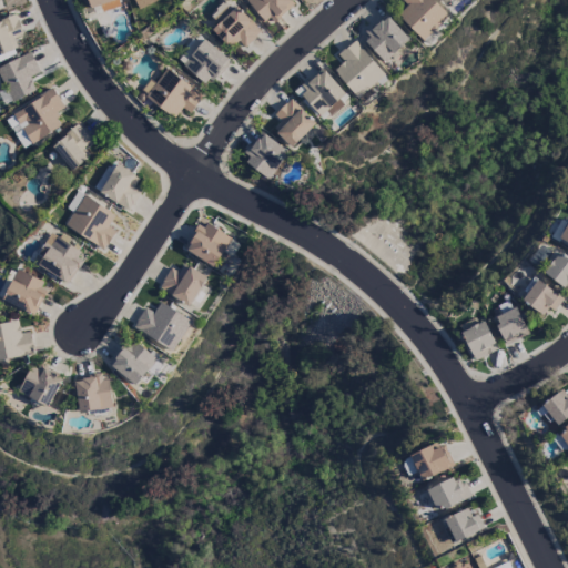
[(102,12),(122,6),(120,0),(88,0),(91,9),(100,6),(102,12)]
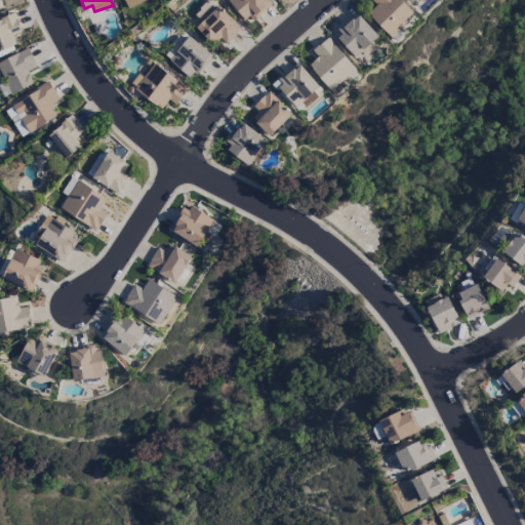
[(227,0),(246,24),(271,4),(267,0),(227,0)]
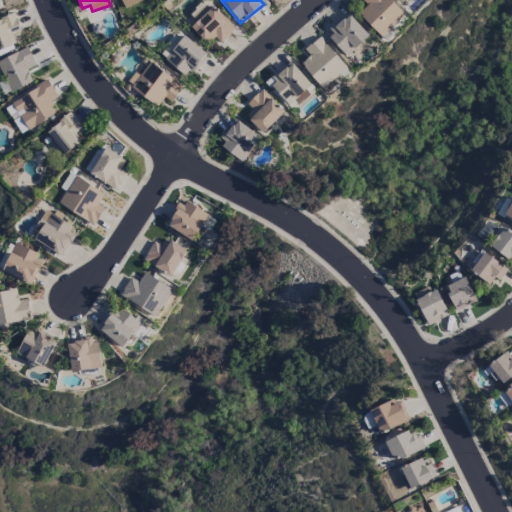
[(360,0),(366,5),(357,14),(382,38),(404,14),(389,0),(360,0)]
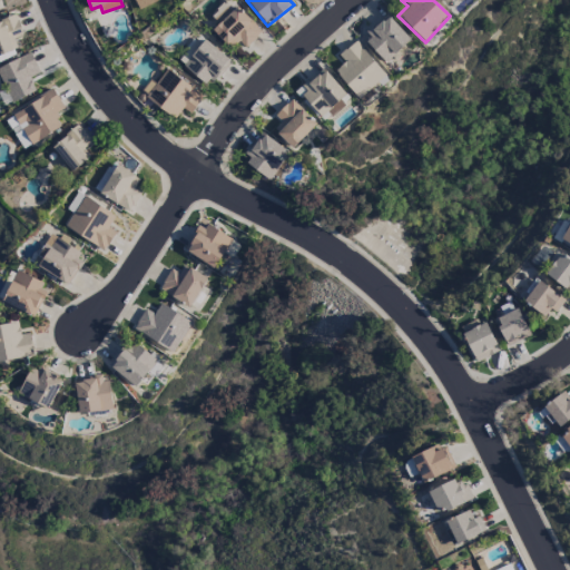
[(245,48),(262,31),(236,7),(213,31),(229,48),(237,40),(245,48)]
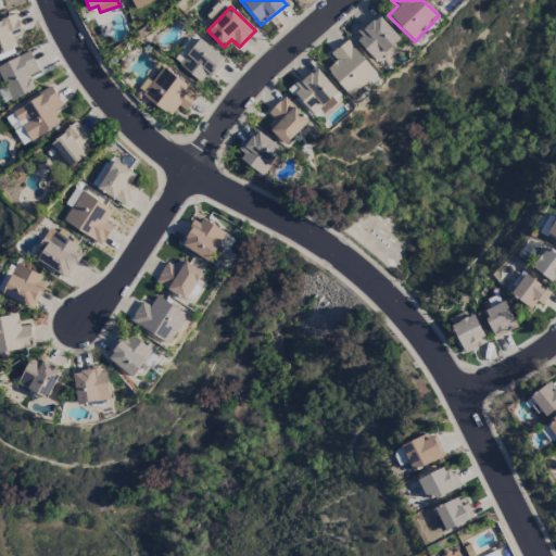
[(353,38),(376,62),(401,39),(378,14),(353,38)]
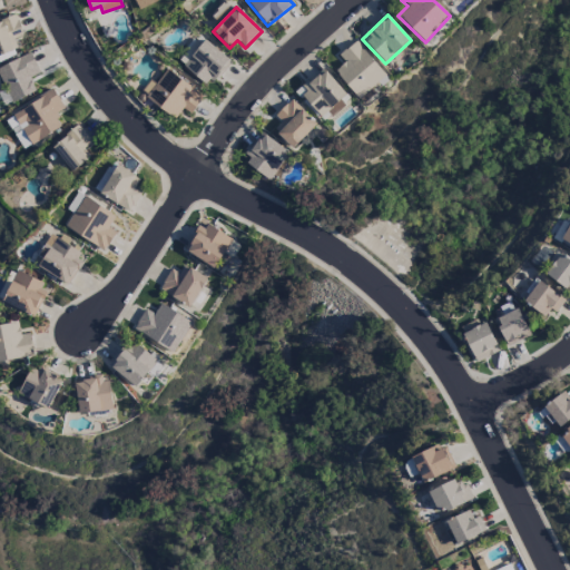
[(0,21),(0,59),(18,52),(13,39),(23,35),(16,16),(0,21)]
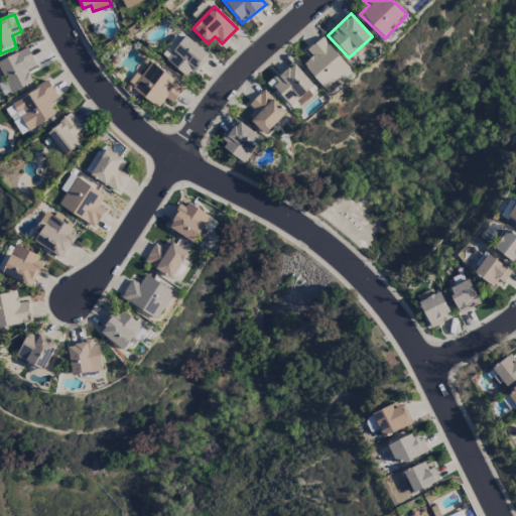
[(189,80),(209,54),(184,36),(165,60),(189,80)]
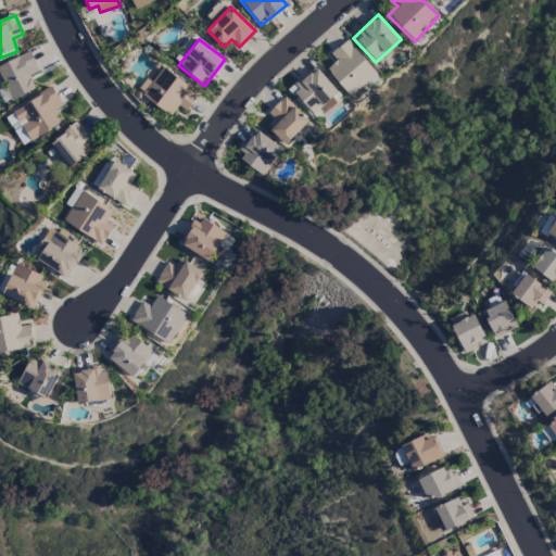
[(330,54),(336,61),(326,70),(350,96),(376,72),(346,39),(330,54)]
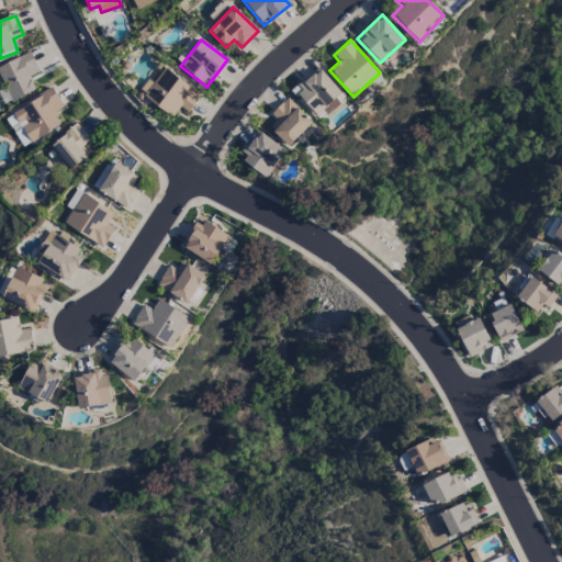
[(12,101),(35,90),(30,77),(40,72),(30,52),(0,66),(0,80),(2,80),(12,101)]
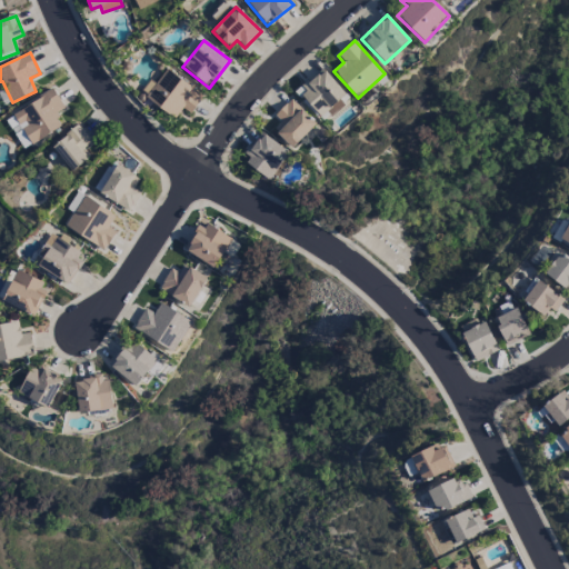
[(203,97),(167,69),(146,97),(175,119),(182,109),(190,115),(203,97)]
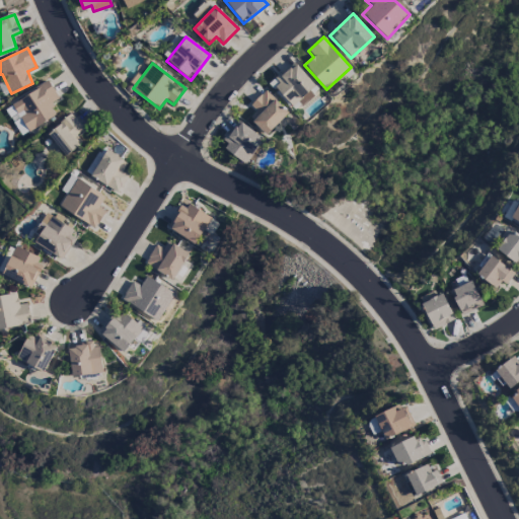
[(291,106),(314,85),(294,63),(271,84),(291,106)]
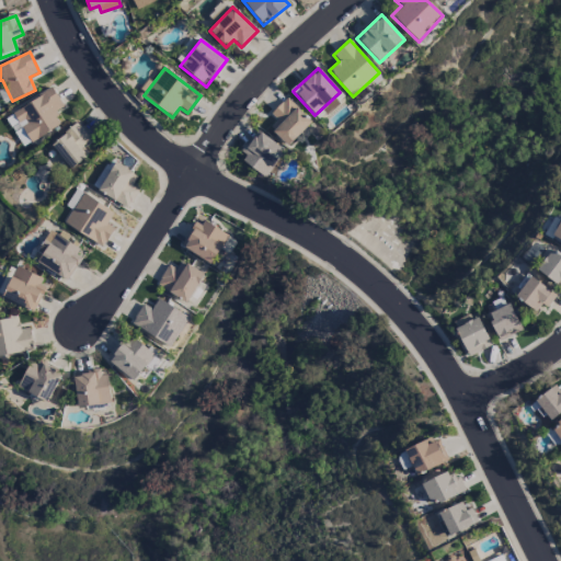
[(31,142),(61,124),(55,112),(64,107),(53,89),(13,112),(31,142)]
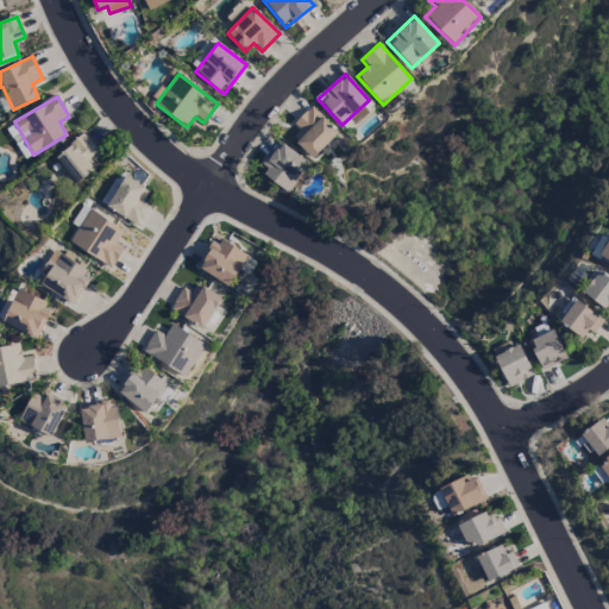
[(294,124),(301,130),(292,139),(313,159),(338,132),(311,107),(294,124)]
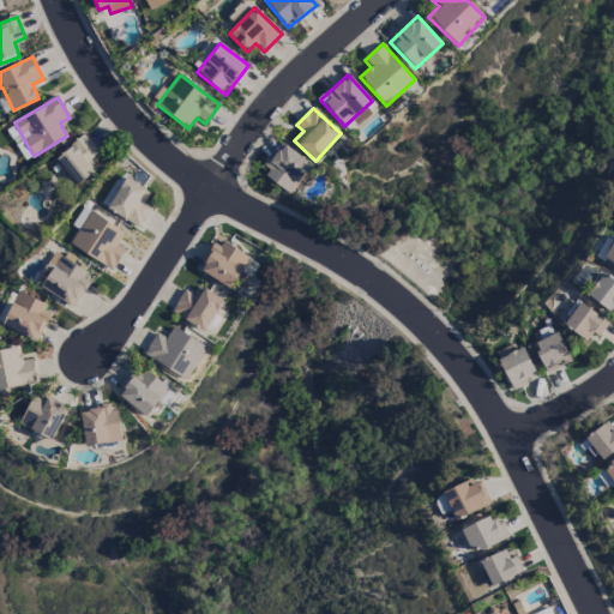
[(6,130),(25,161),(32,156),(13,126),(6,130)]
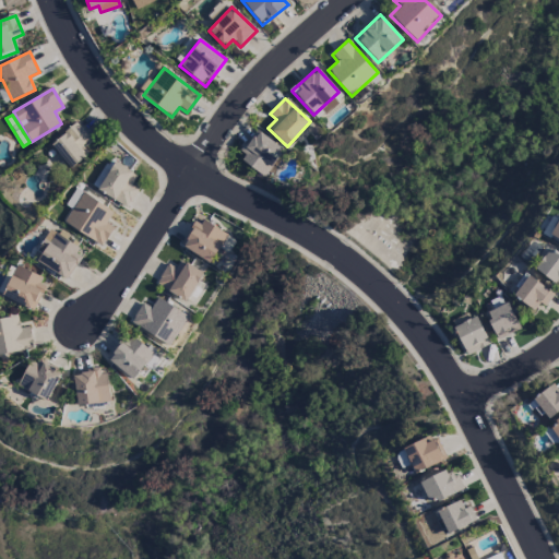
[(70,168),(88,155),(82,145),(90,140),(78,123),(50,143),(70,168)]
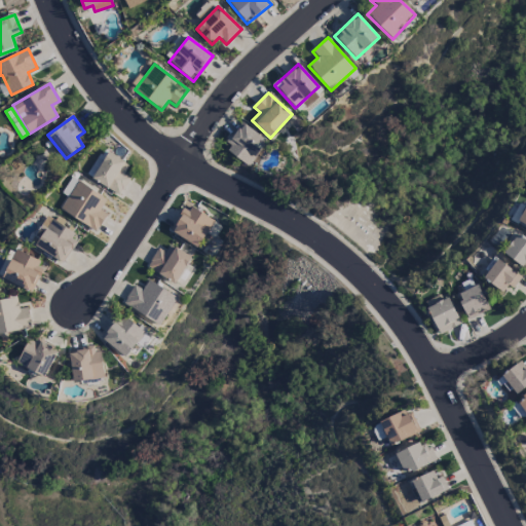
[(224,151),(251,166),(267,139),(239,123),(224,151)]
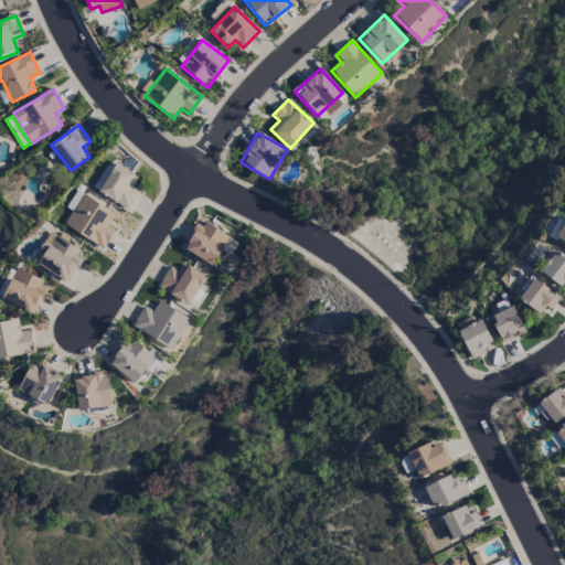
[(128,210),(140,191),(132,187),(139,177),(110,160),(93,189),(128,210)]
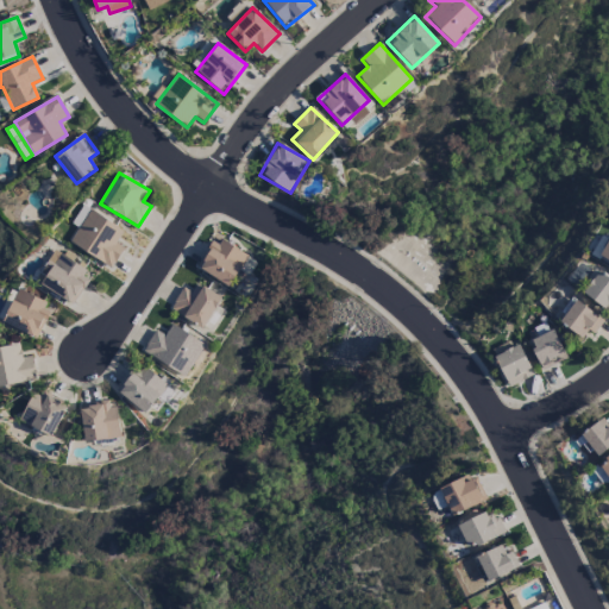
[(70,242),(111,269),(124,249),(115,243),(124,232),(92,209),(70,242)]
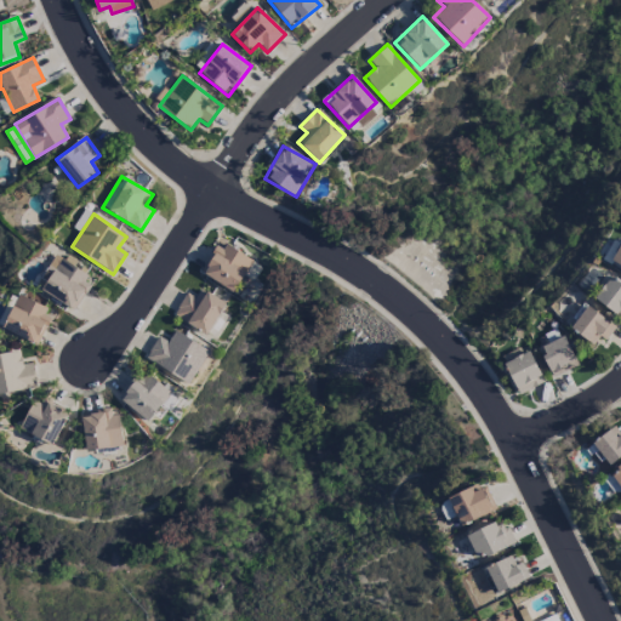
[(232,292),(254,262),(222,241),(201,272),(232,292)]
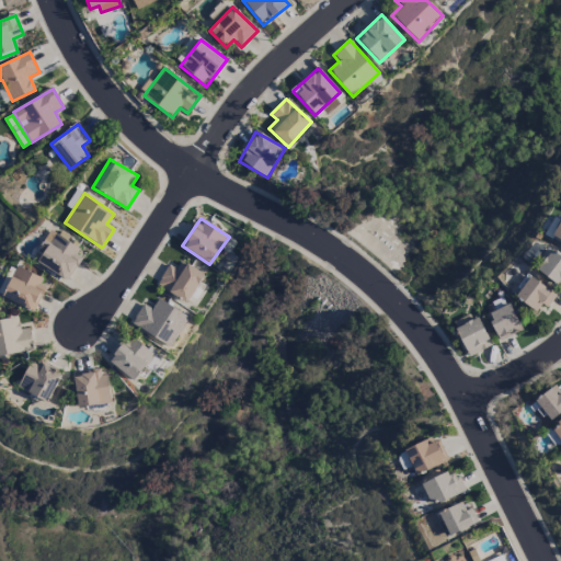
[(38,262),(67,281),(86,254),(50,231),(43,242),(48,247),(38,262)]
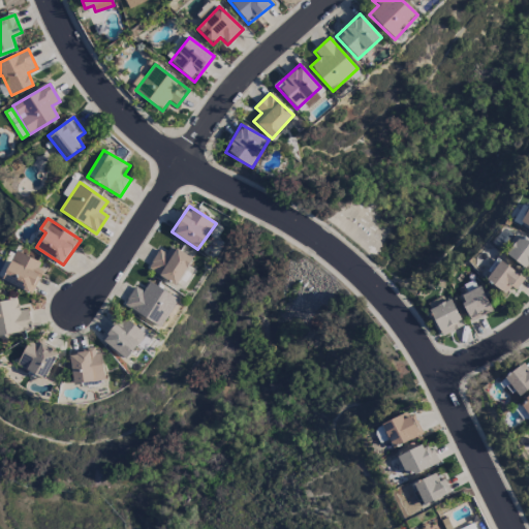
[(506,255),(528,270),(528,242),(519,236),(506,255)]
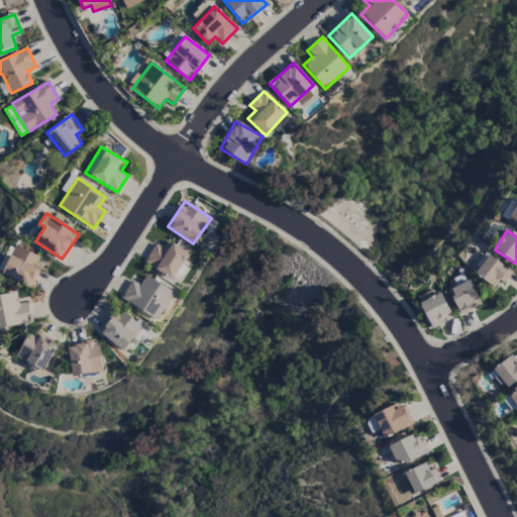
[(163,248),(154,244),(144,264),(174,279),(188,251),(167,240),(163,248)]
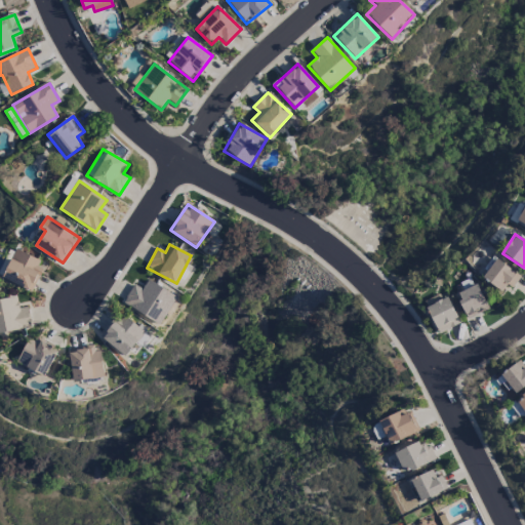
[(45,265),(15,250),(1,278),(31,292),(45,265)]
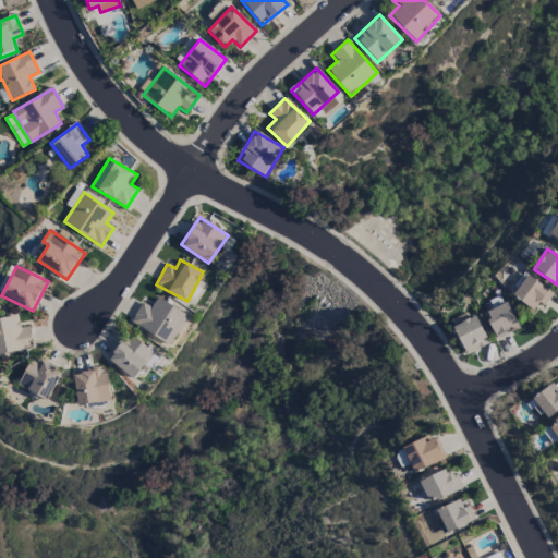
[(544,307),(553,292),(525,276),(512,296),(534,310),(537,303),(544,307)]
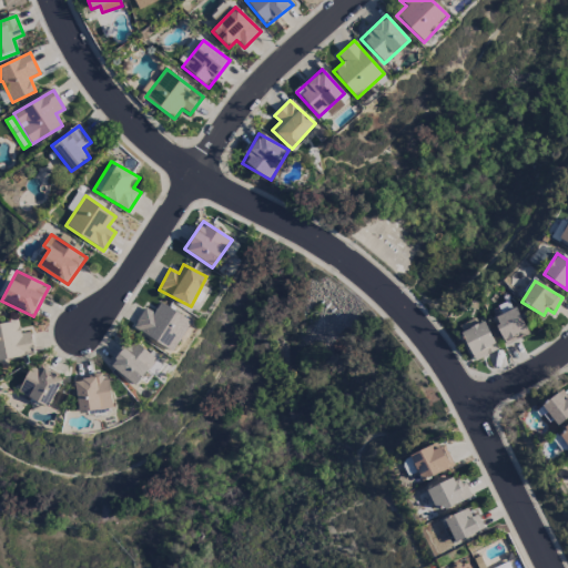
[(153,313),(144,307),(132,327),(173,352),(191,322),(160,303),(153,313)]
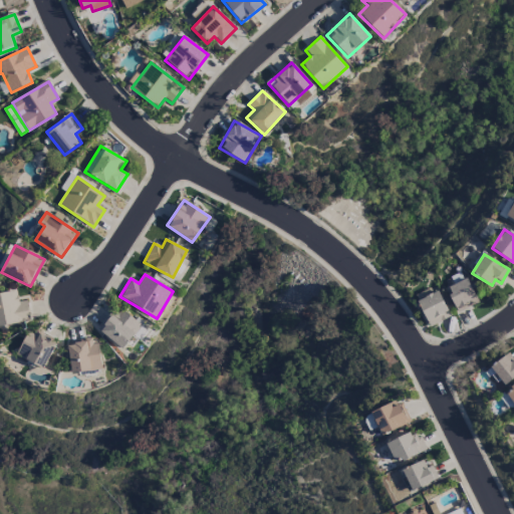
[(458,312),(477,302),(466,278),(446,288),(458,312)]
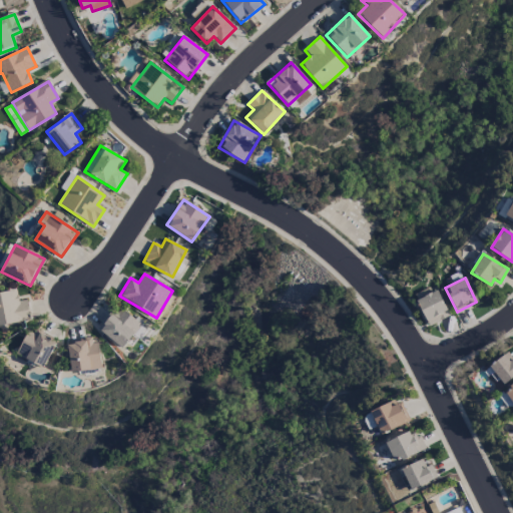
[(27,300),(18,302),(16,291),(0,293),(0,326),(31,322),(27,300)]
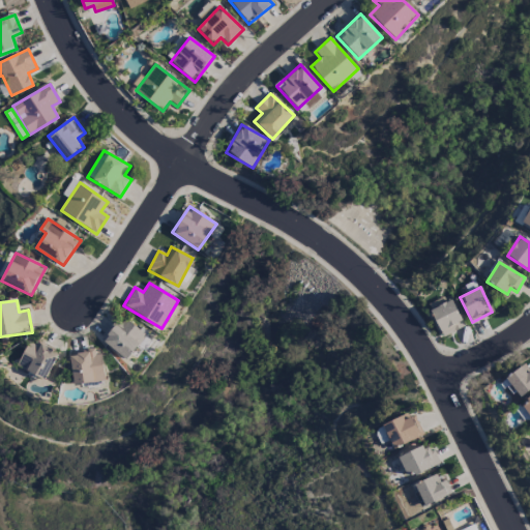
[(441,336),(464,328),(452,300),(430,310),(441,336)]
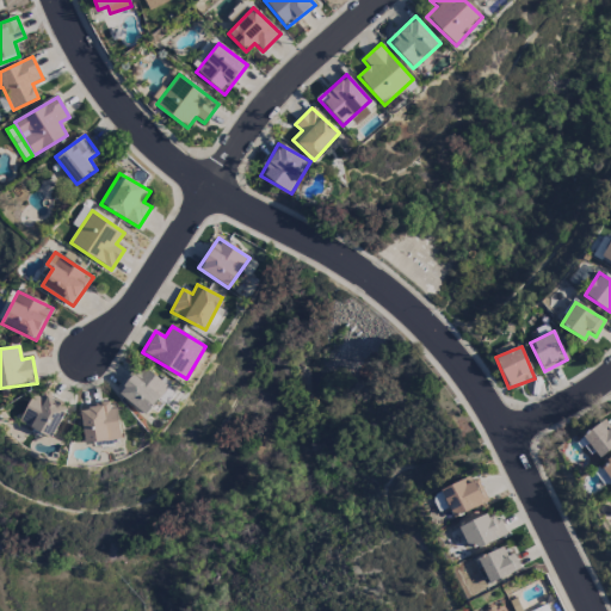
[(130,374),(116,394),(147,415),(168,386),(144,369),(137,378),(130,374)]
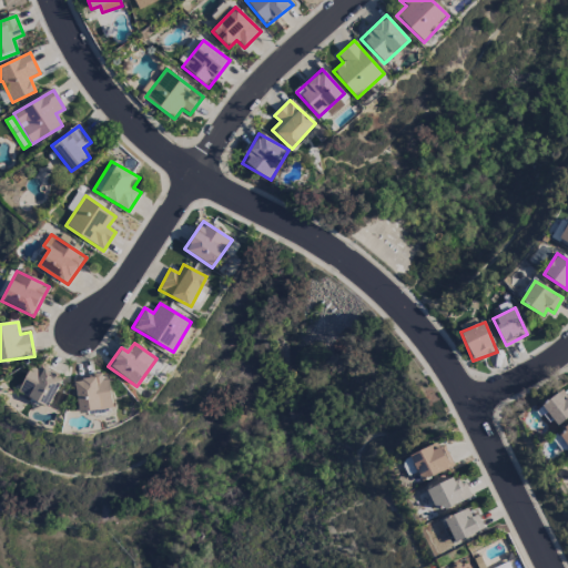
[(19,394),(49,407),(63,377),(33,363),(19,394)]
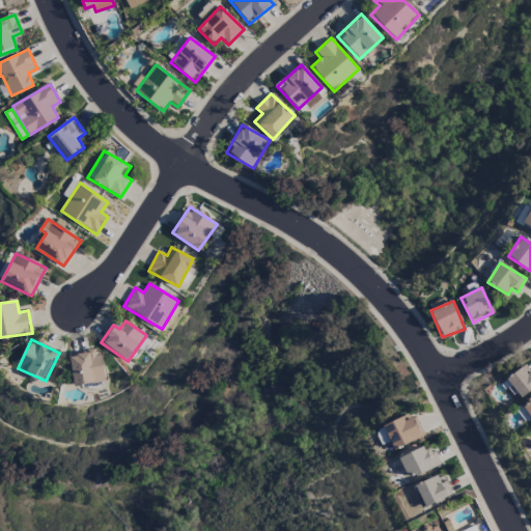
[(104,382),(100,348),(68,354),(74,386),(104,382)]
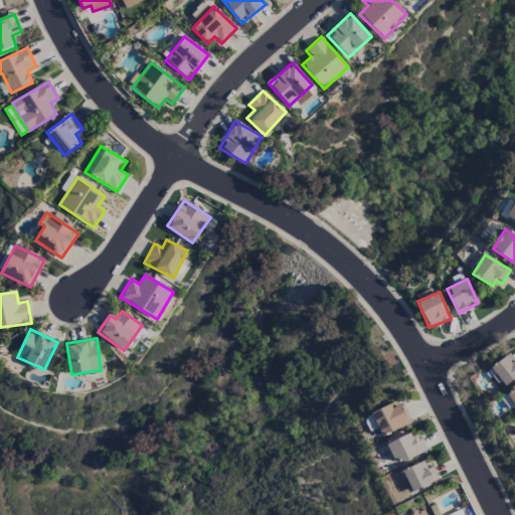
[(514,360),(514,361),(510,354),(491,367),(505,386),(514,378),(514,360)]
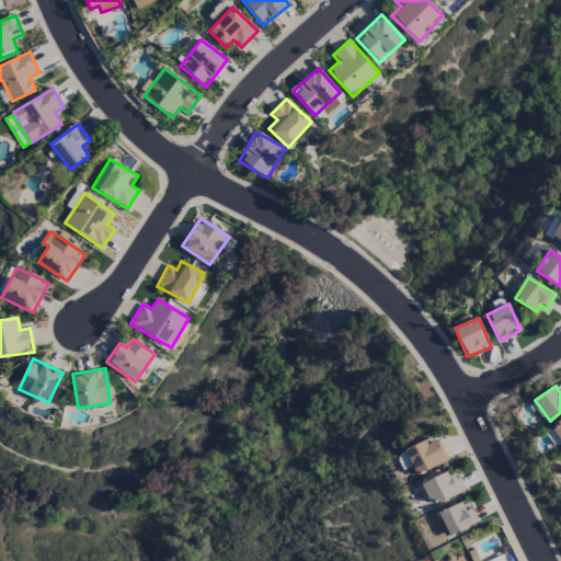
[(560,442),(560,420),(551,427),(560,442)]
